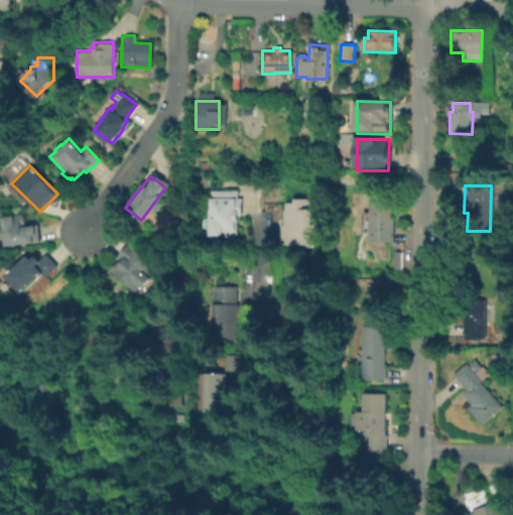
[(240,199),(240,215),(237,215),(237,222),(235,222),(235,225),(237,225),(237,234),(235,234),(235,236),(210,236),(210,228),(204,228),(204,218),(210,218),(210,189),(236,189),(235,199),(240,199)]
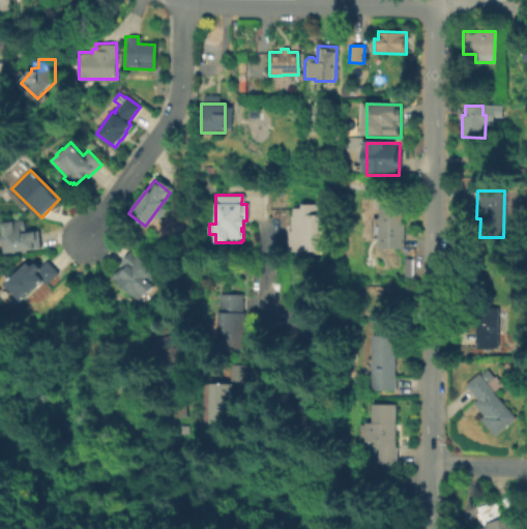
[(317,204),(317,214),(322,214),(322,251),(287,251),(286,232),(289,232),(289,215),(291,215),(290,208),(298,208),(298,204),(317,204)]
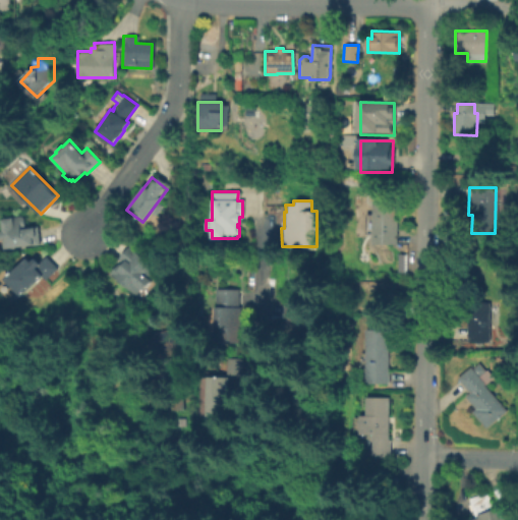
[(393,201),(393,220),(396,220),(395,244),(369,244),(370,200),(393,201)]
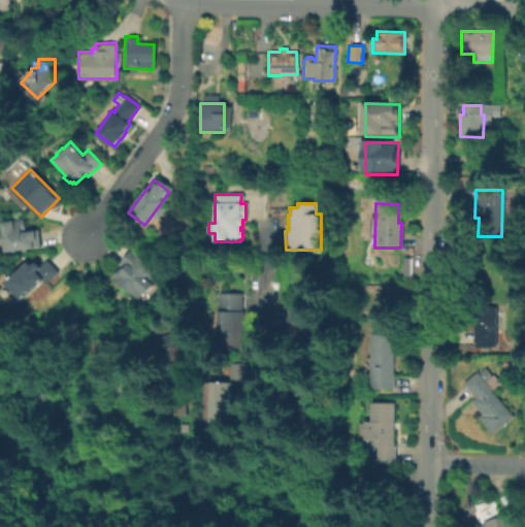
[(8,253),(4,220),(19,218),(21,229),(40,227),(43,249),(8,253)]
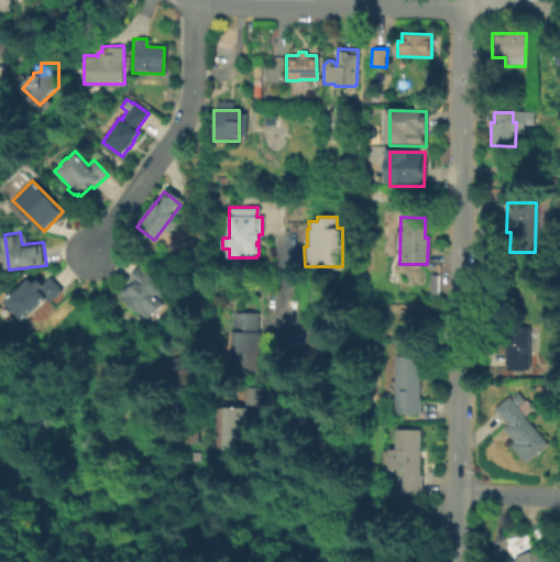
[(118,296),(140,270),(167,293),(145,319),(118,296)]
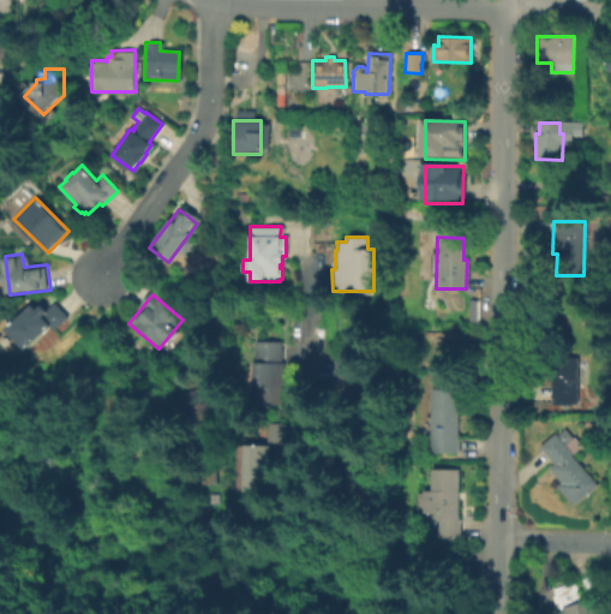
[(7,328),(31,307),(36,311),(48,302),(63,319),(27,351),(7,328)]
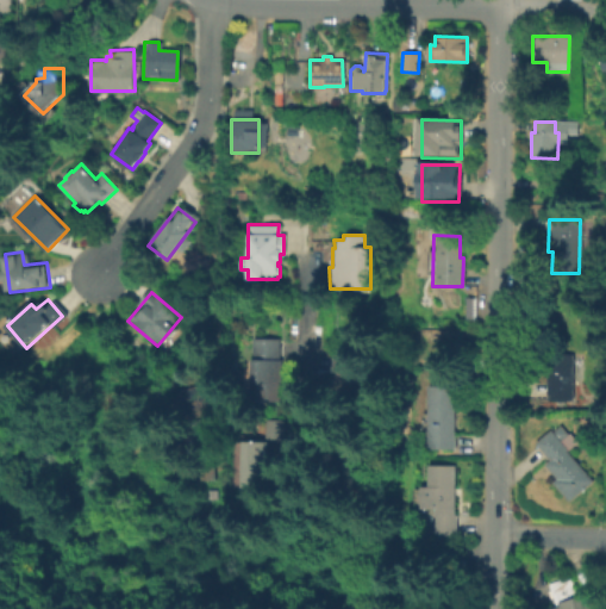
[(280,360),(279,402),(248,401),(249,384),(247,384),(247,361),(249,361),(250,339),(277,340),(277,360),(280,360)]
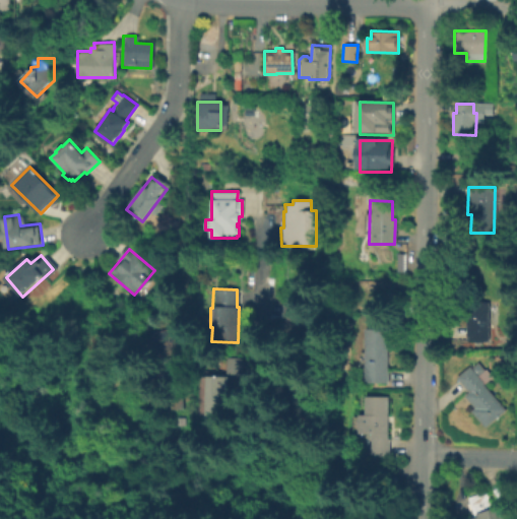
[(495,303),(495,323),(488,323),(488,342),(464,341),(465,303),(495,303)]
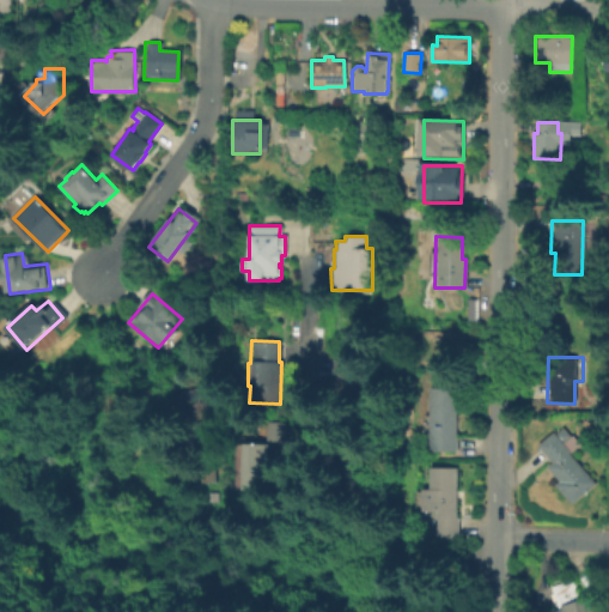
[(332,405),(333,361),(365,361),(365,405),(332,405)]
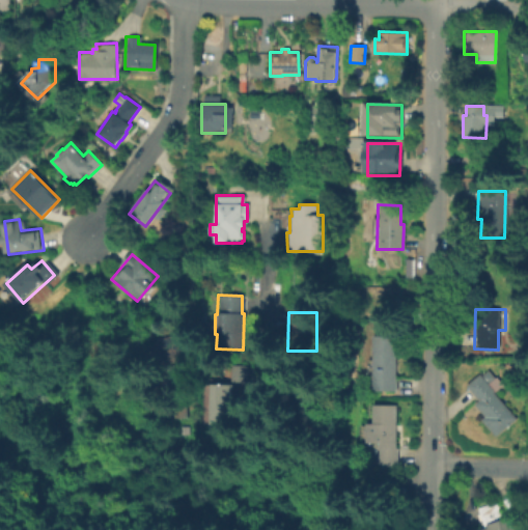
[(178,361),(153,366),(146,341),(173,336),(178,361)]
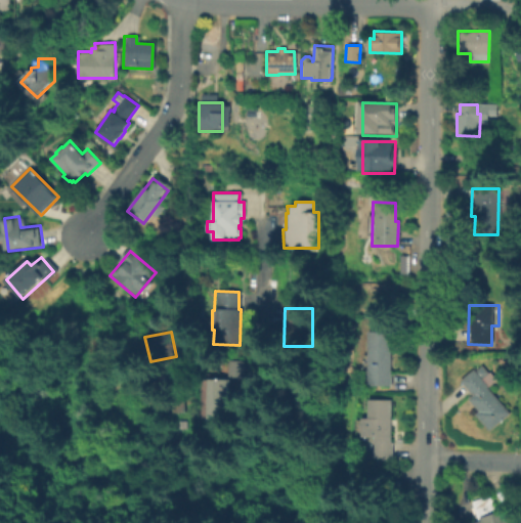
[(390,332),(389,386),(367,386),(367,332),(390,332)]
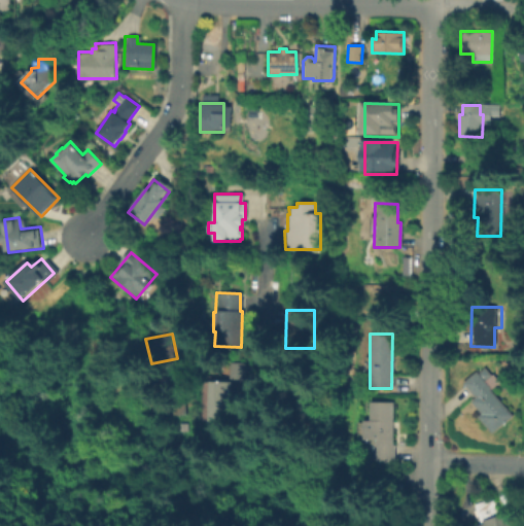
[(484,367),(495,382),(487,389),(509,416),(488,432),(477,417),(480,415),(469,401),(474,398),(461,383),(476,372),(477,374),(484,367)]
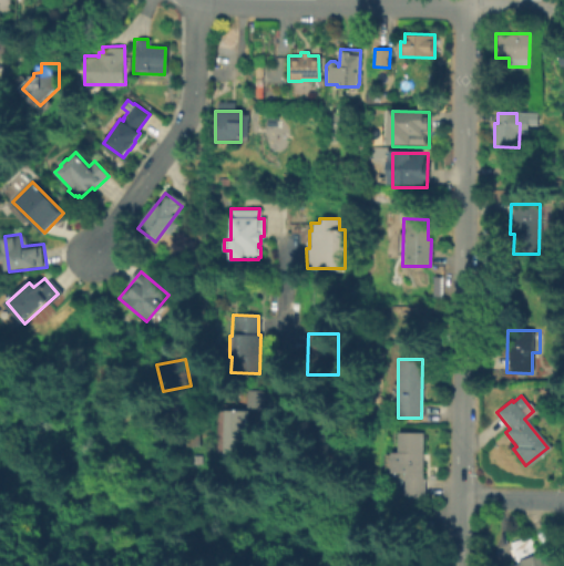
[(218,452),(218,411),(257,411),(257,452),(218,452)]
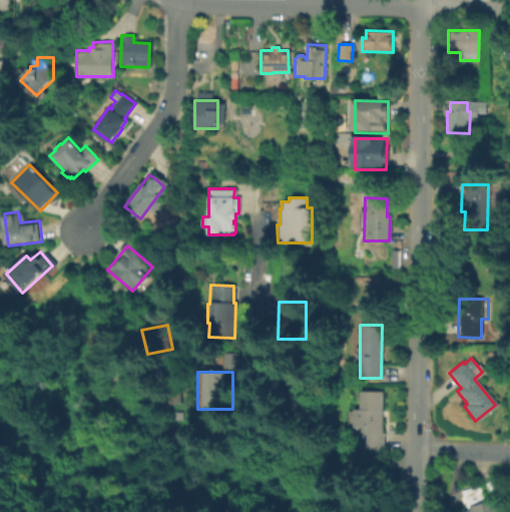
[(286,404),(286,376),(309,376),(309,404),(286,404)]
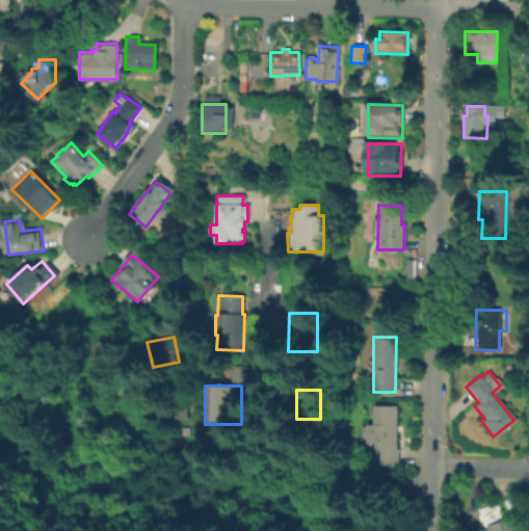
[(395,405),(395,449),(396,449),(396,465),(378,463),(378,444),(365,444),(365,424),(372,424),(372,405),(395,405)]
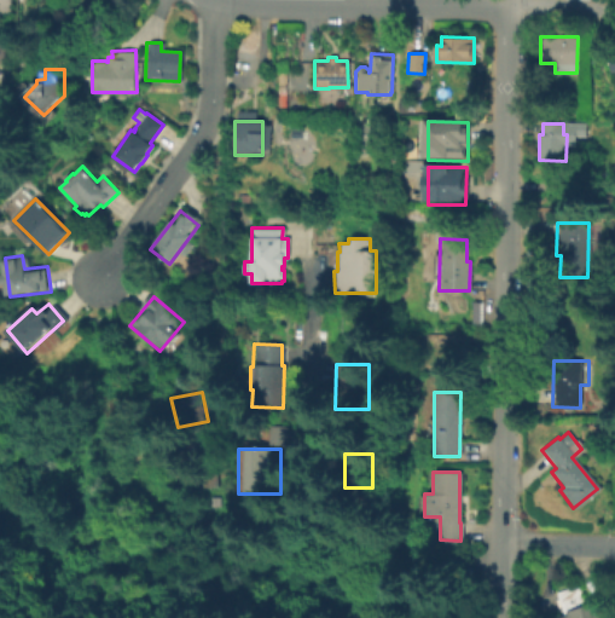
[(212,485),(198,486),(198,475),(212,474),(212,485)]
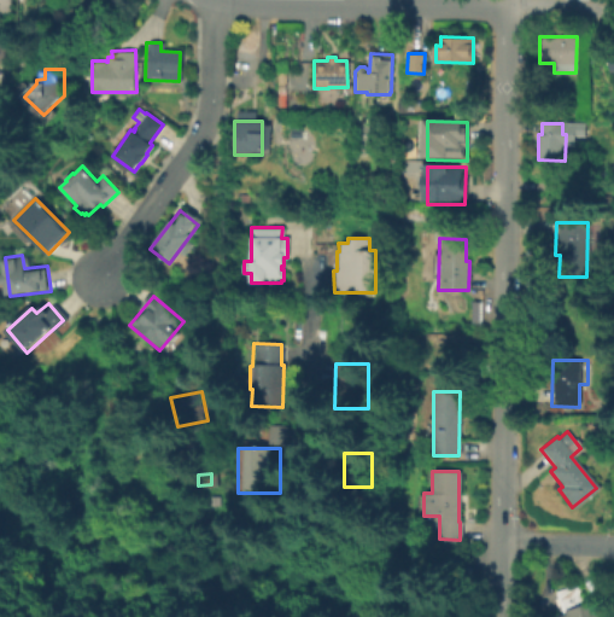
[(574,586),(582,609),(595,604),(598,616),(561,616),(554,592),(574,586)]
